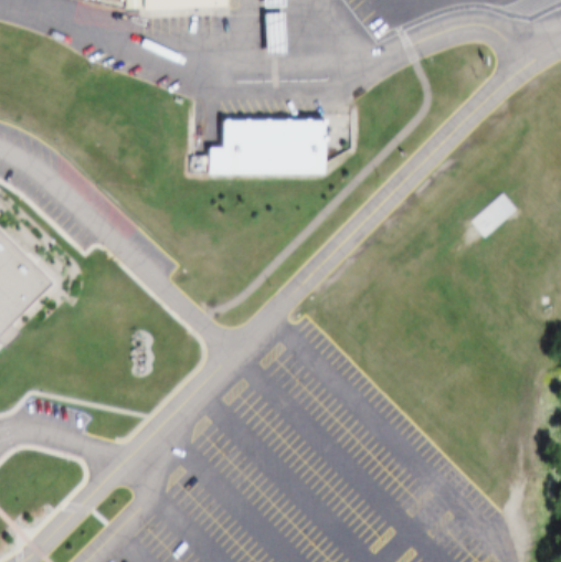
[(228,0),(229,4),(144,9),(143,0),(228,0)]
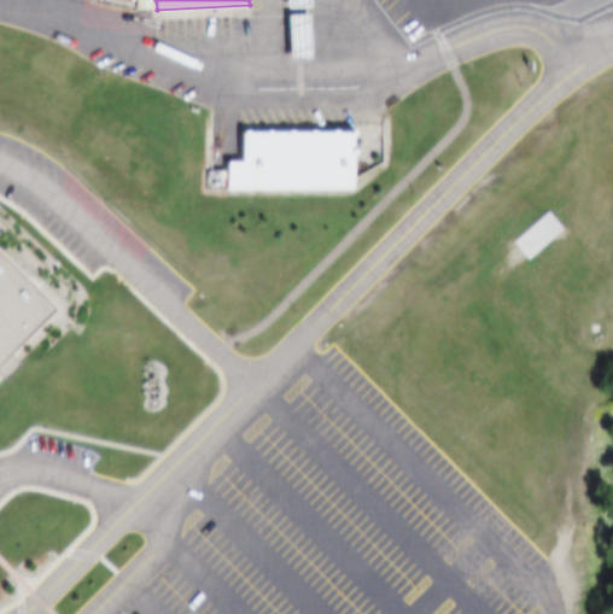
[(293,15),(293,47),(311,47),(311,15),(293,15)]
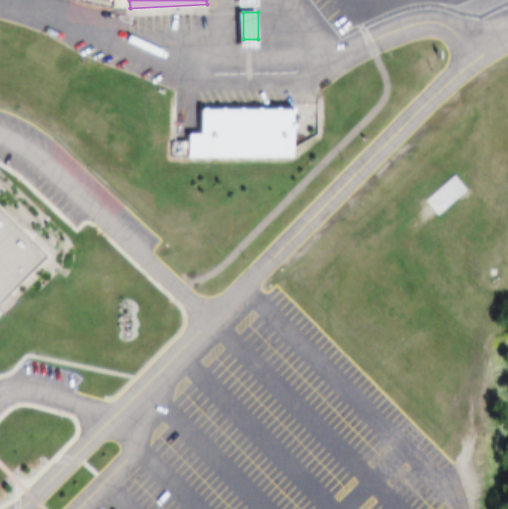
[(68,42),(88,53),(91,48),(71,36),(68,42)]
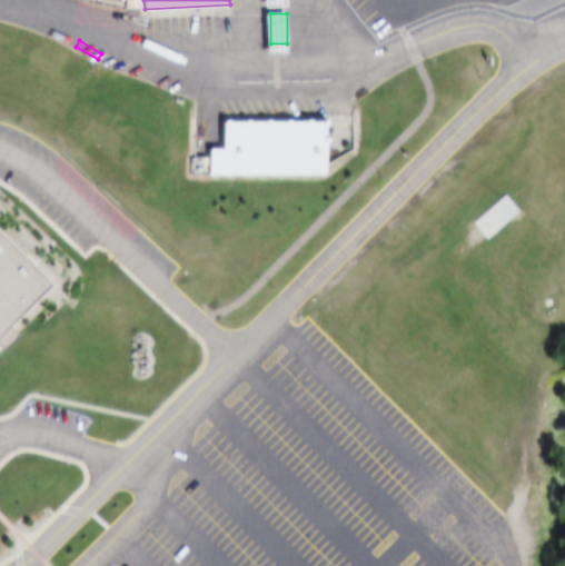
[(211,148),(224,148),(224,120),(326,119),(326,172),(211,174),(211,148)]
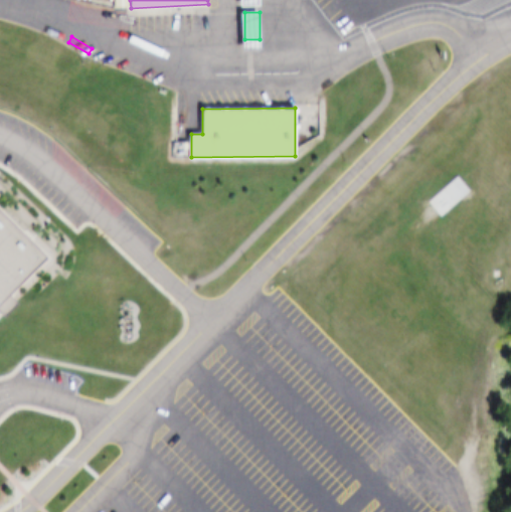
[(0,214),(0,302),(43,258),(0,214)]
